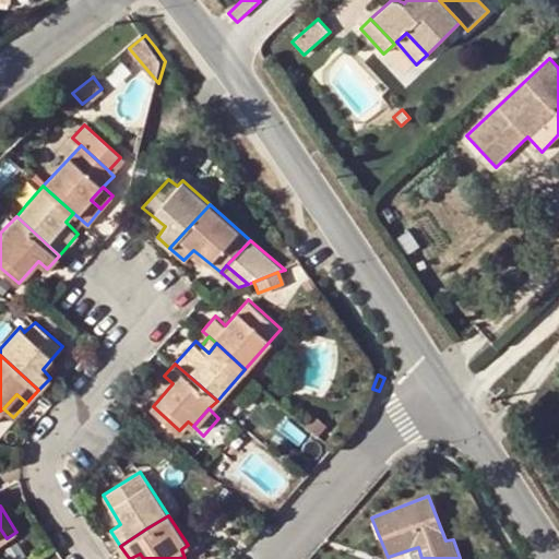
[(411,549),(414,558),(421,558),(418,547),(411,549)]
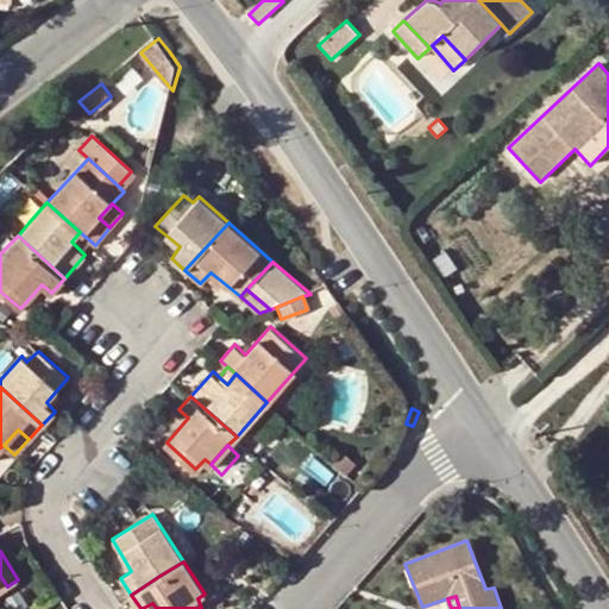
All buildings are outlined.
